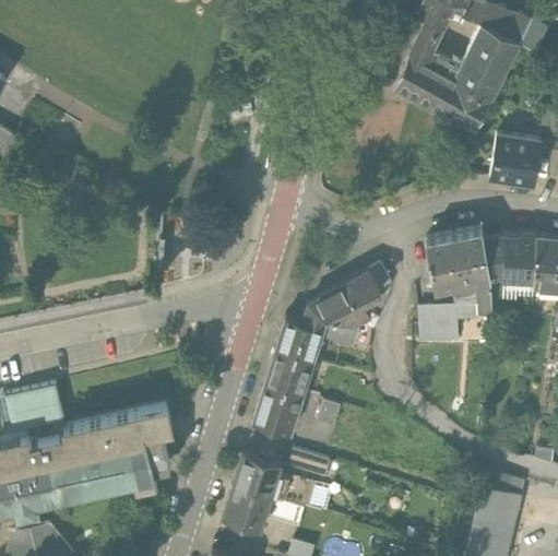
[(464,6),(465,2),(459,0),(422,0),(416,14),(427,18),(444,25),(449,14),(455,2),(464,6)]
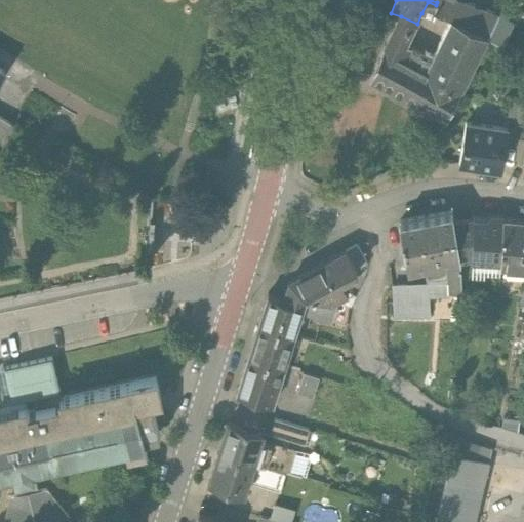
[(498,18),(446,0),(438,0),(437,2),(436,5),(428,2),(421,13),(452,22),(487,39),(498,18)]
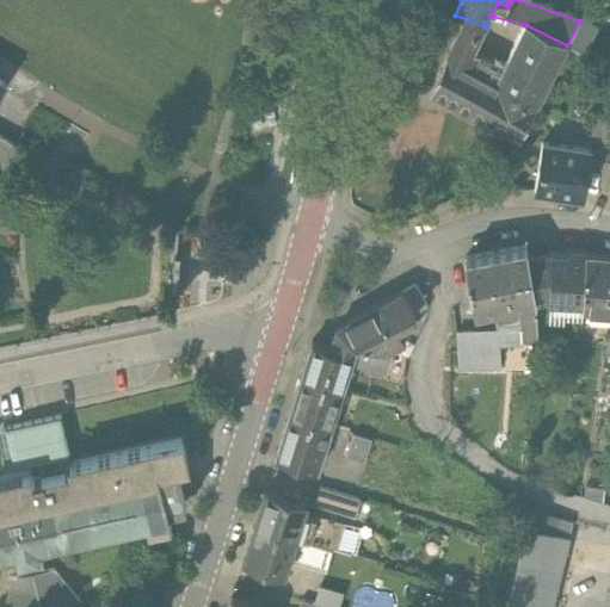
[(467,19),(431,95),(519,143),(567,45),(527,25),(505,69),(473,54),(486,28),(467,19)]
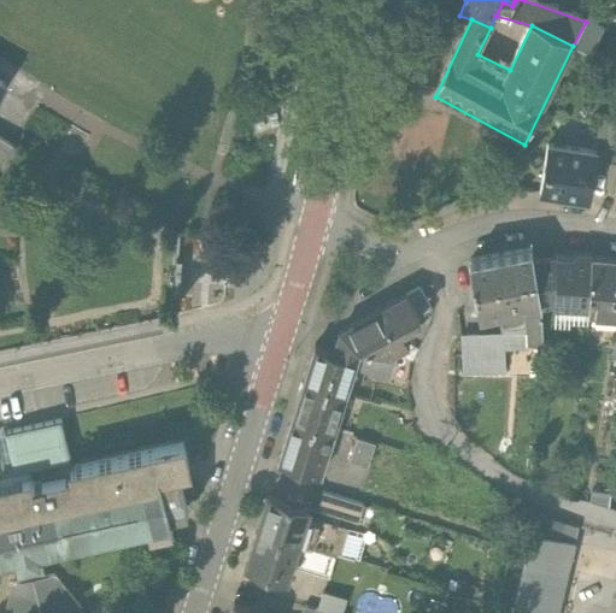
[(0,139),(0,168),(7,172),(19,148),(0,139)]
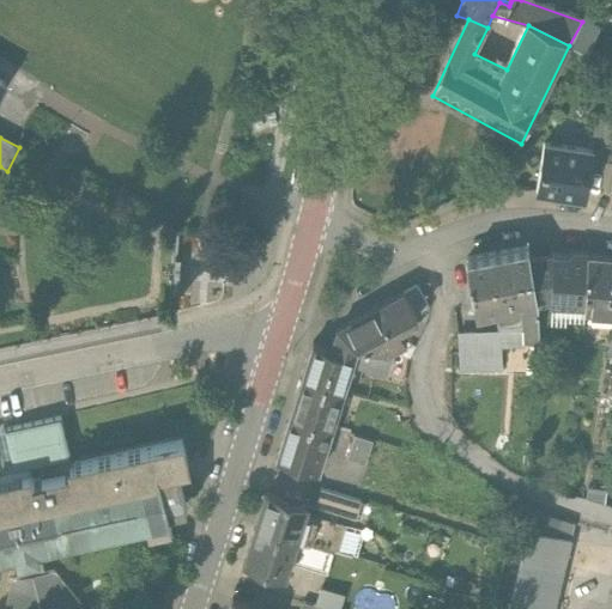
[(593,152),(545,144),(538,192),(585,200),(593,152)]
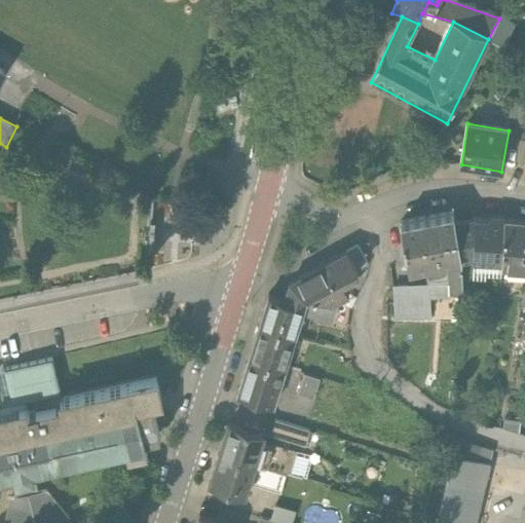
[(152,207),(151,263),(191,264),(192,208),(152,207)]
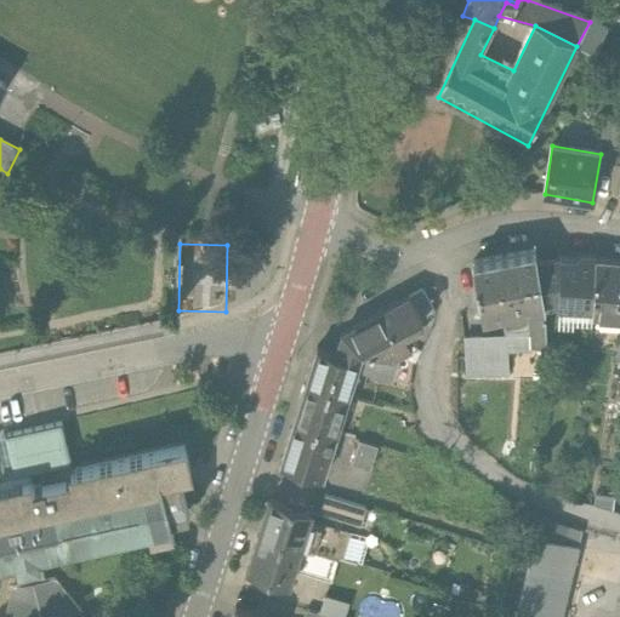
[(505,313),(545,306),(538,263),(535,252),(473,266),(482,318),(505,313)]
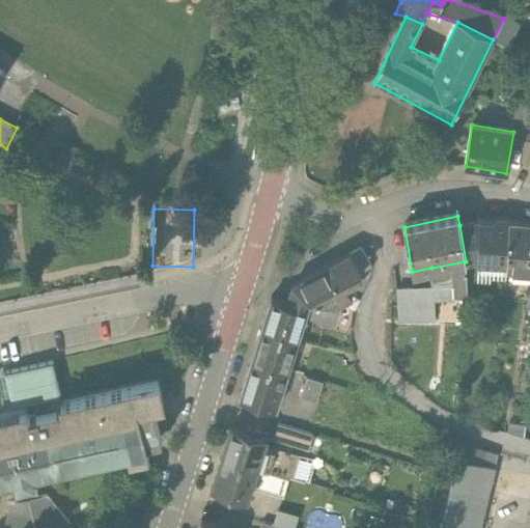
[(479,262),(507,264),(509,222),(509,220),(498,220),(494,224),(480,224),(480,222),(459,225),(466,261),(478,259),(479,262)]
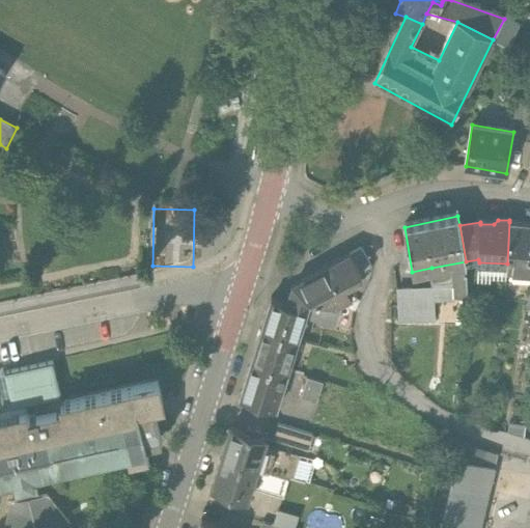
[(507,271),(529,273),(529,223),(509,222),(507,264),(507,271)]
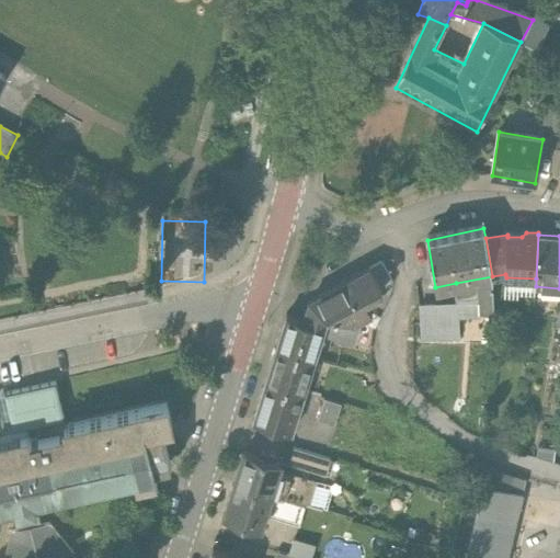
[(381,264),(308,305),(306,311),(353,326),(372,316),(364,303),(393,286),(381,264)]
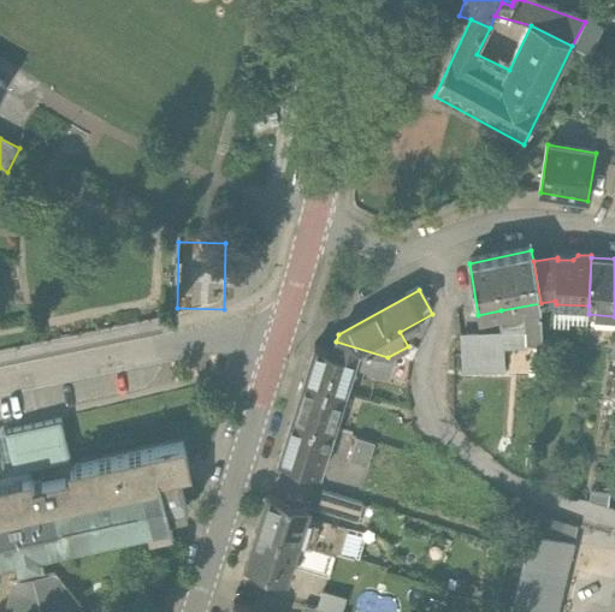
[(543,348),(540,303),(501,310),(503,338),(461,340),(463,376),(506,374),(504,350),(527,350),(527,349),(543,348)]
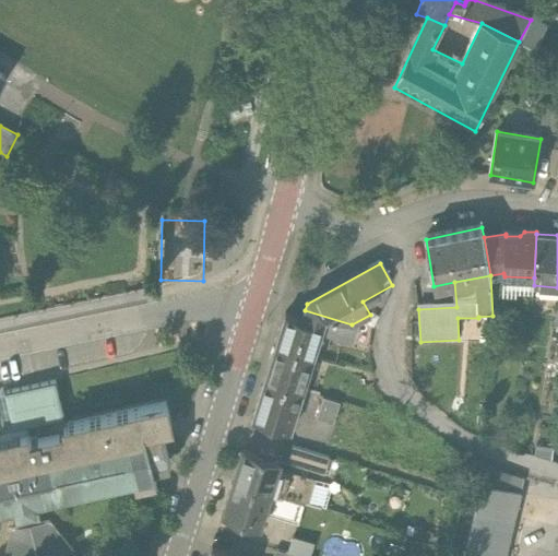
[(502,296),(515,297),(517,294),(534,294),(534,285),(534,278),(505,276),(502,296)]
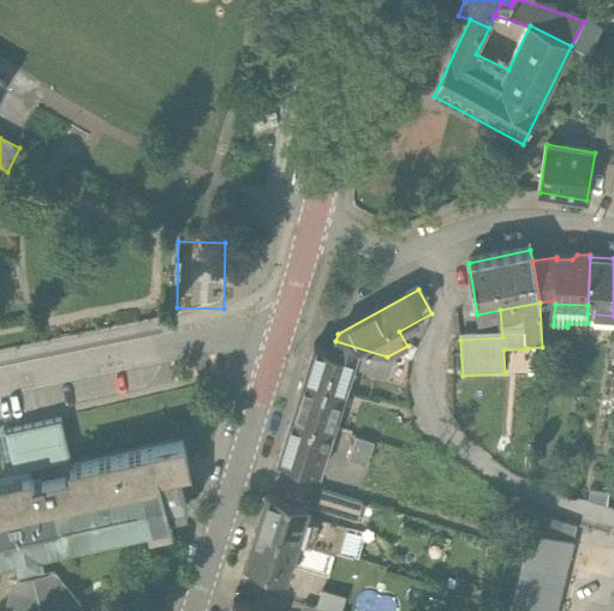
[(315,348),(303,384),(344,397),(352,369),(387,379),(393,359),(387,357),(335,341),(332,353),(315,348)]
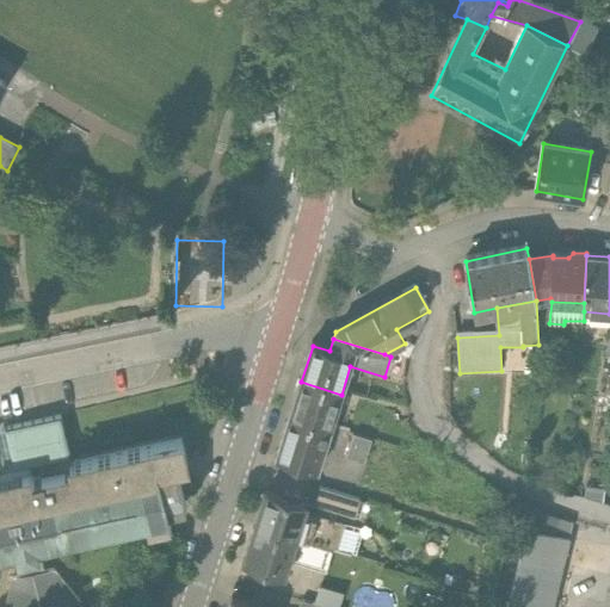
[(330,432),(342,395),(301,382),(290,419),(330,432)]
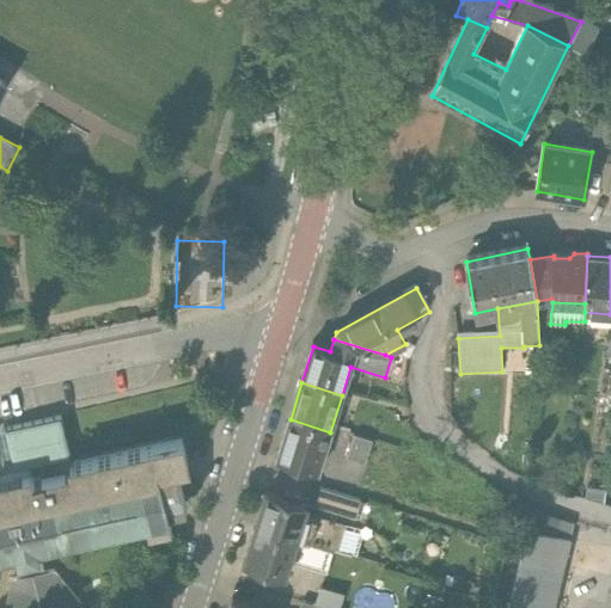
[(316,476),(330,433),(291,419),(276,462),(316,476)]
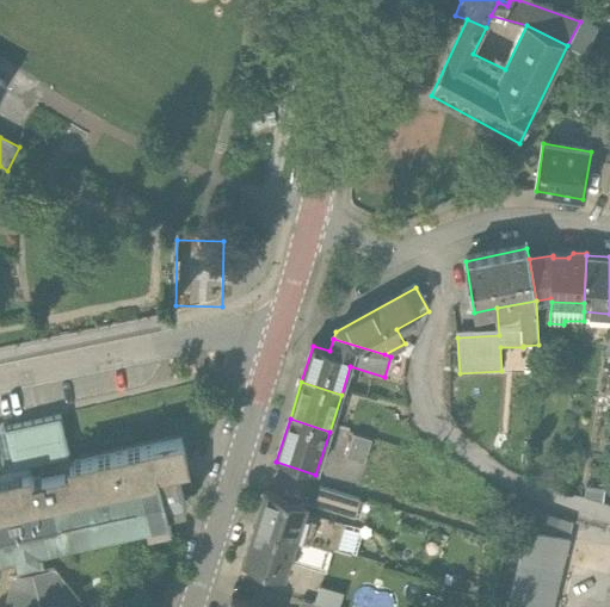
[(0,484),(31,477),(30,469),(38,466),(42,481),(71,474),(69,469),(72,468),(69,459),(71,459),(61,421),(0,435),(0,484)]
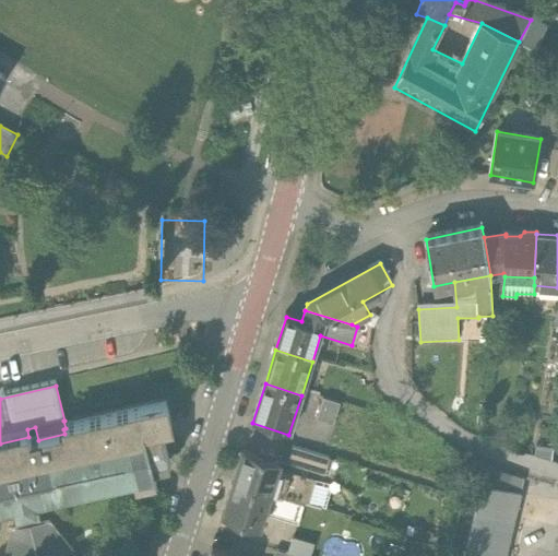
[(324,402),(318,423),(335,427),(341,406),(324,402)]
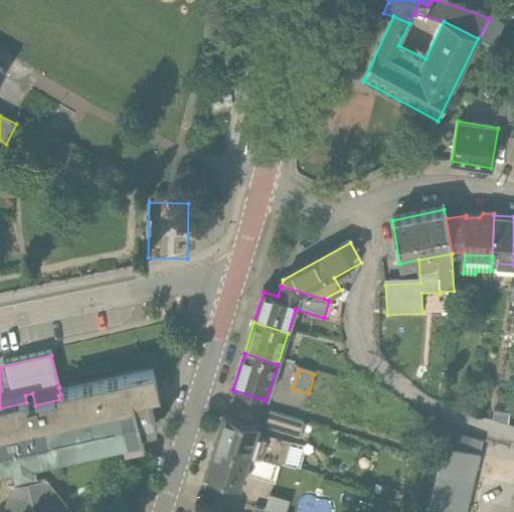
[(158,392),(153,372),(60,394),(58,395),(59,399),(35,405),(28,407),(26,402),(0,408),(0,472),(13,469),(15,469),(17,475),(32,471),(30,465),(32,464),(124,442),(125,449),(145,444),(142,433),(157,429),(149,395),(158,392)]
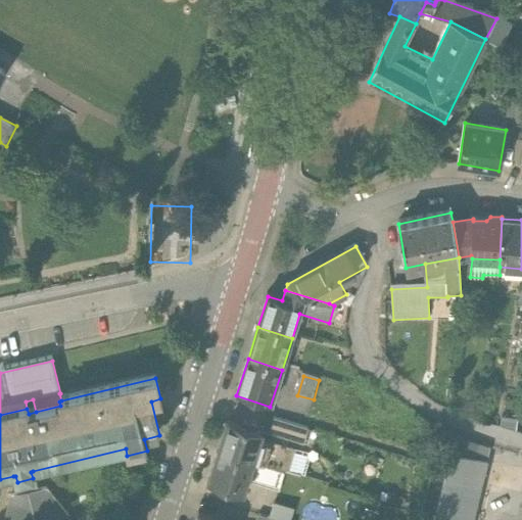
[(502,417),(501,429),(516,433),(518,418),(502,417)]
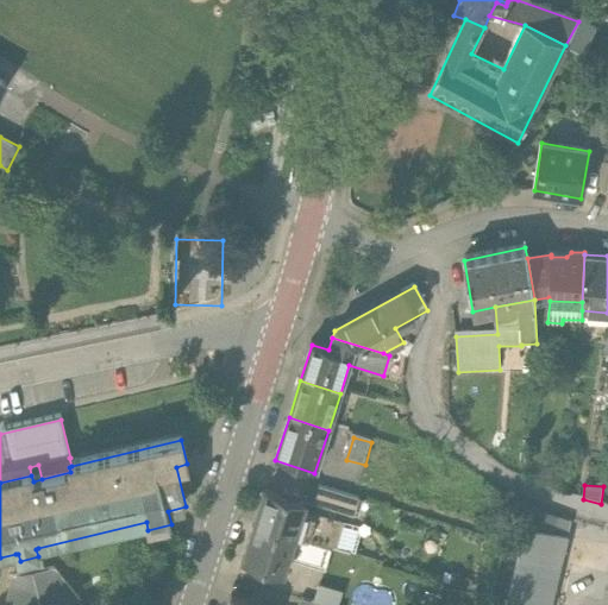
[(319,489),(313,508),(353,520),(359,502),(319,489)]
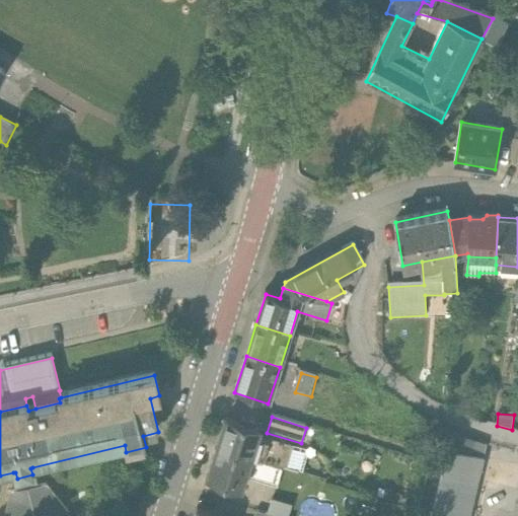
[(226,420),(216,450),(251,461),(283,471),(286,472),(293,449),(259,440),(261,431),(226,420)]
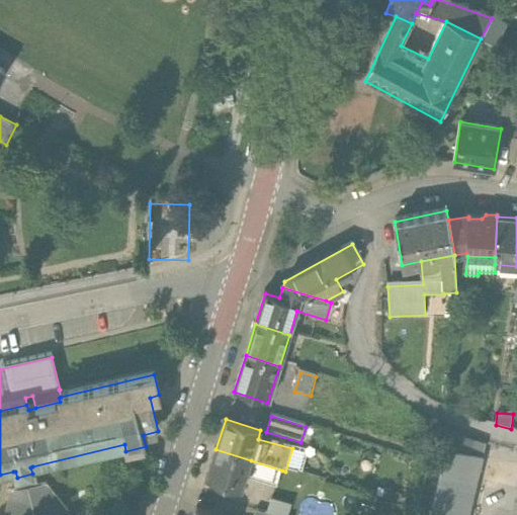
[(292,448),(285,471),(300,477),(307,459),(305,451),(292,448)]
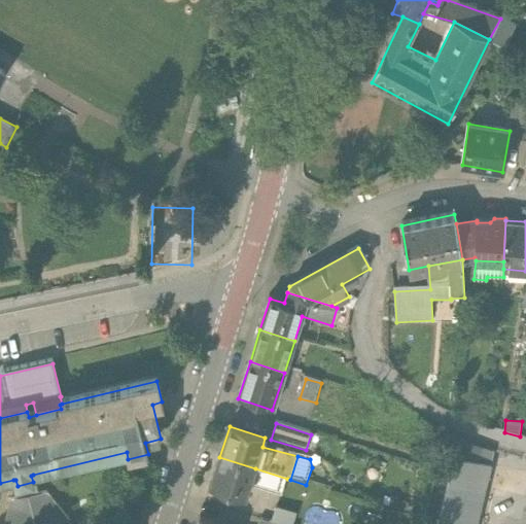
[(248,490),(255,468),(219,457),(209,490),(245,500),(248,490)]
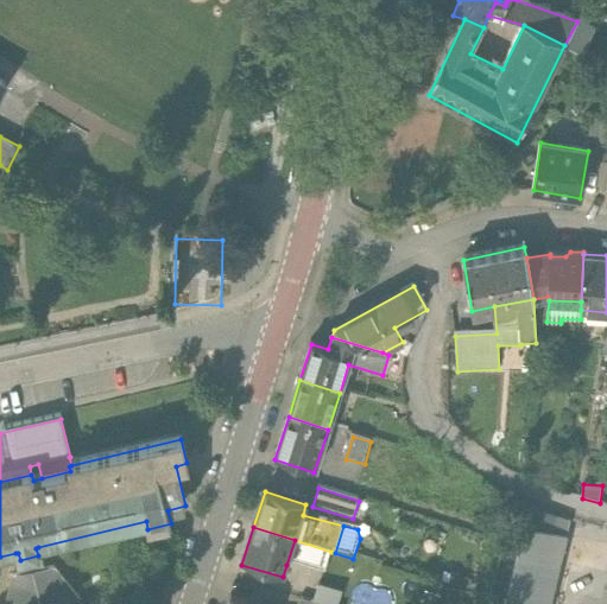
[(550,603),(566,538),(524,528),(506,603),(550,603)]
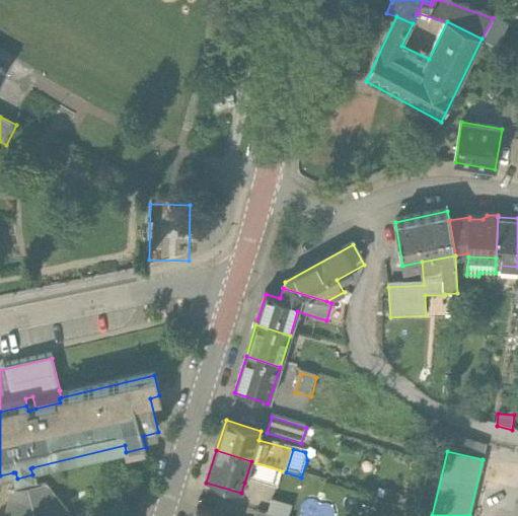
[(277,491),(283,471),(251,461),(244,483),(277,491)]
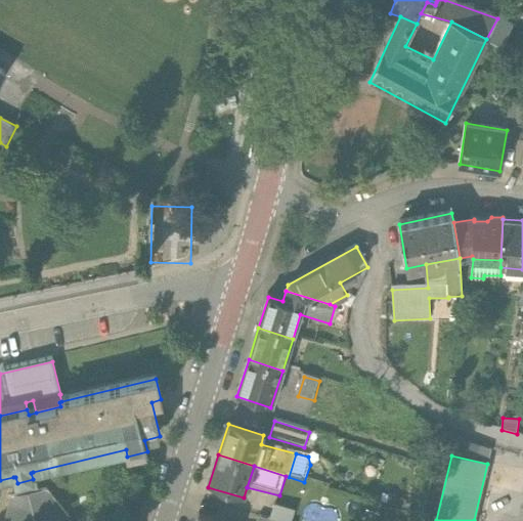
[(69,520),(46,492),(38,494),(33,472),(31,473),(33,479),(17,483),(15,477),(13,477),(19,498),(10,502),(6,520),(69,520)]
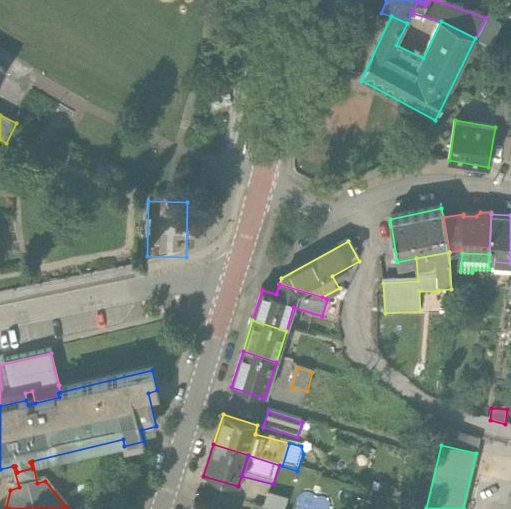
[(394,490),(381,486),(378,497),(400,504),(402,497),(394,490)]
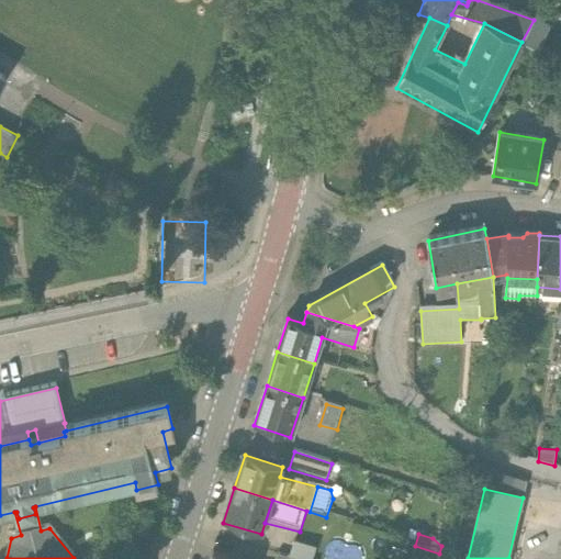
[(294,545),(291,558),(311,558),(314,551),(294,545)]
